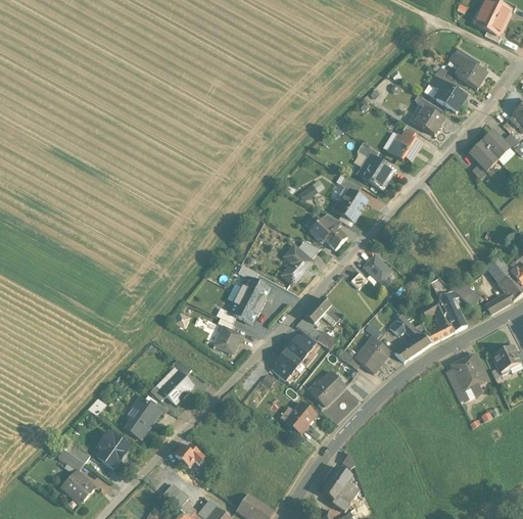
[(500,4),(490,0),(481,11),(504,22),(510,9),(500,4)]
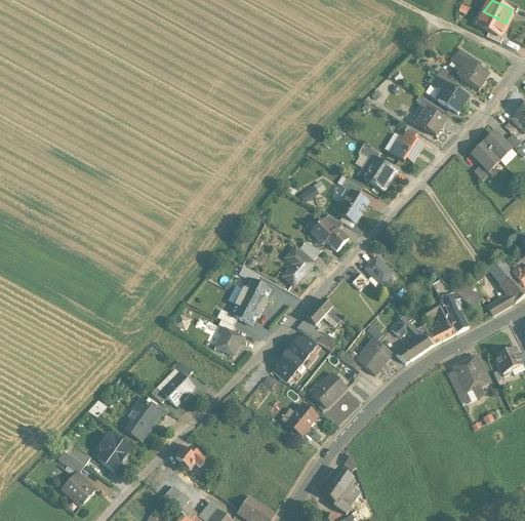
[(518,5),(507,0),(503,0),(501,4),(512,9),(515,11),(518,5)]
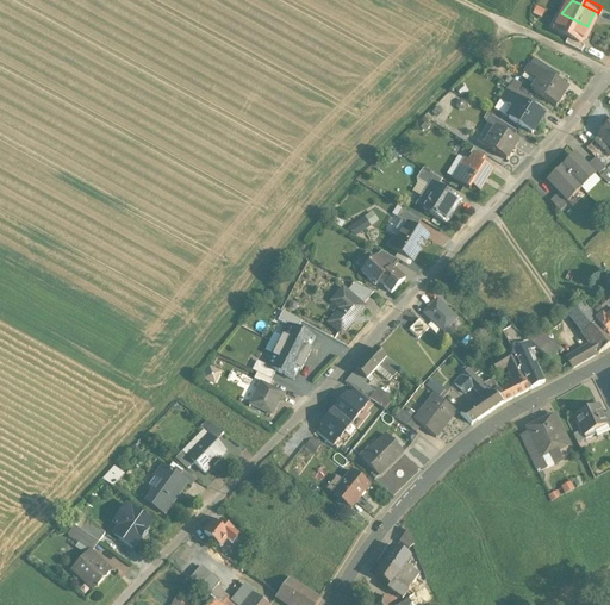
[(541,12),(543,5),(535,2),(533,10),(541,12)]
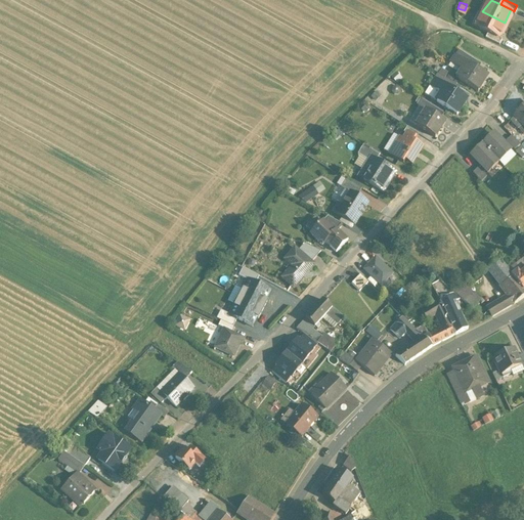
[(505,23),(482,11),(479,25),(488,30),(498,35),(505,23)]
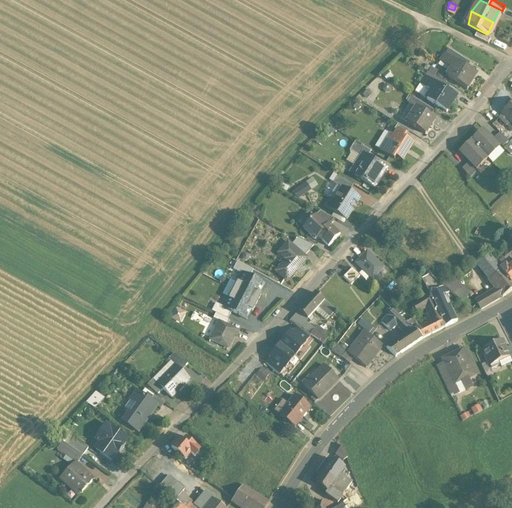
[(487,34),(477,29),(474,34),(487,41),(490,35),(487,34)]
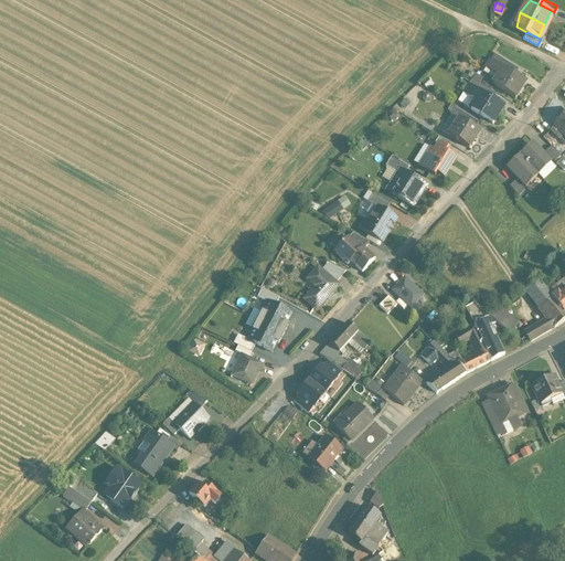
[(515,65),(494,52),(491,57),(512,71),(515,65)]
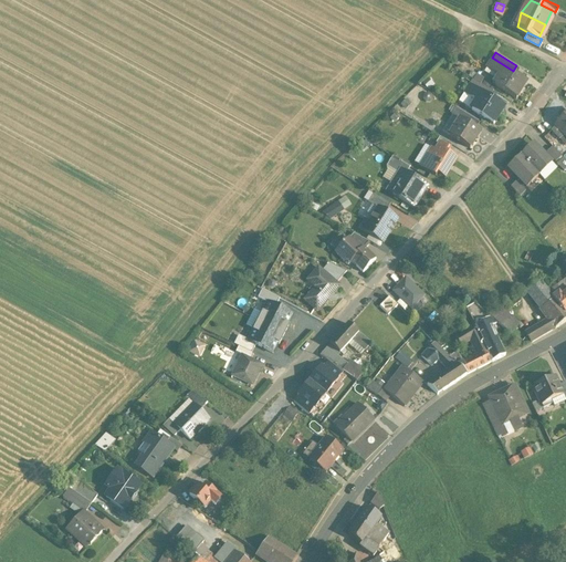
[(513,71),(492,58),(486,65),(500,74),(494,83),(516,96),(527,80),(513,71)]
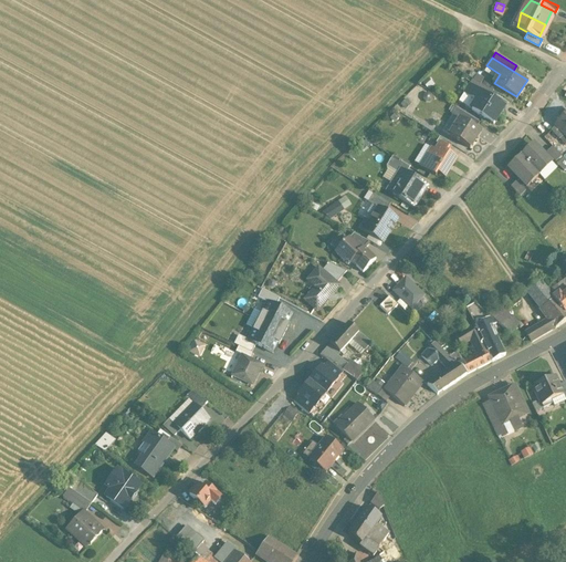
[(496,92),(473,76),(470,82),(493,97),(496,92)]
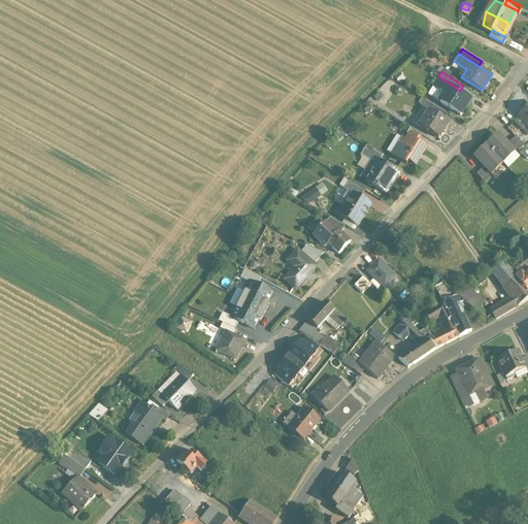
[(460,91),(438,76),(433,85),(446,92),(440,100),(460,113),(470,98),(460,91)]
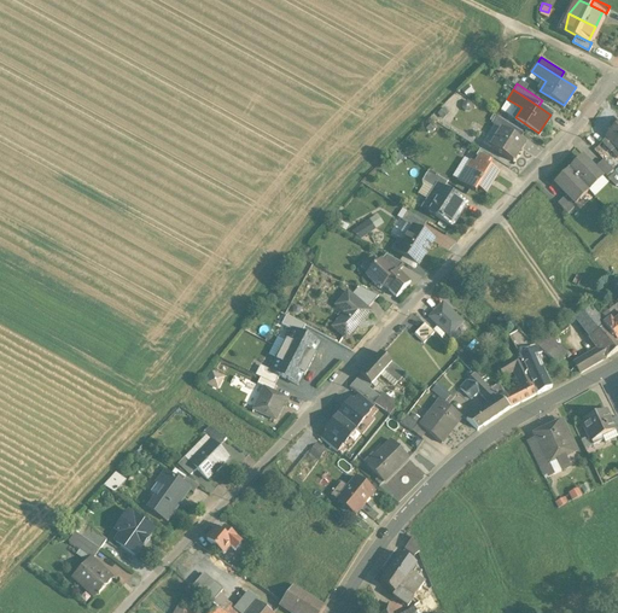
[(522,107),(507,99),(501,107),(516,117),(522,107)]
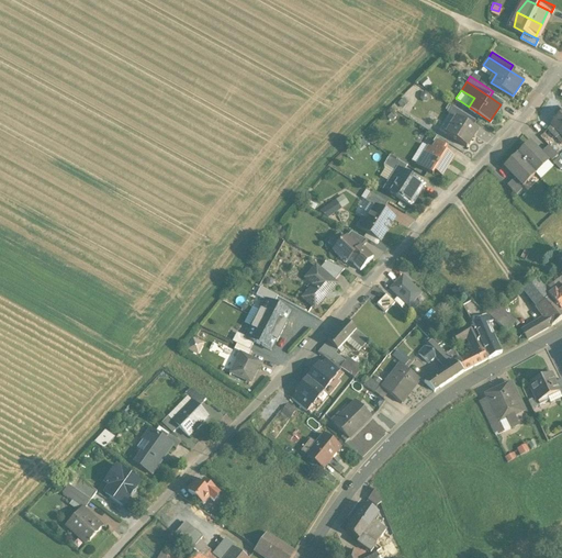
[(476,120),(451,103),(447,110),(449,111),(457,116),(457,115),(473,125),(476,120)]
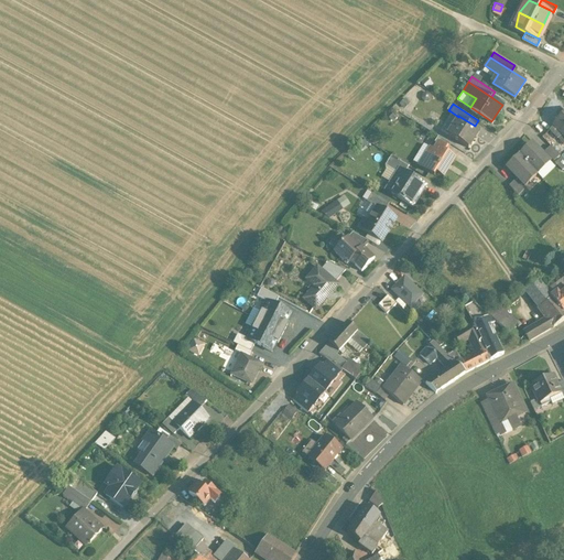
[(441,127),(447,132),(458,117),(451,111),(441,127)]
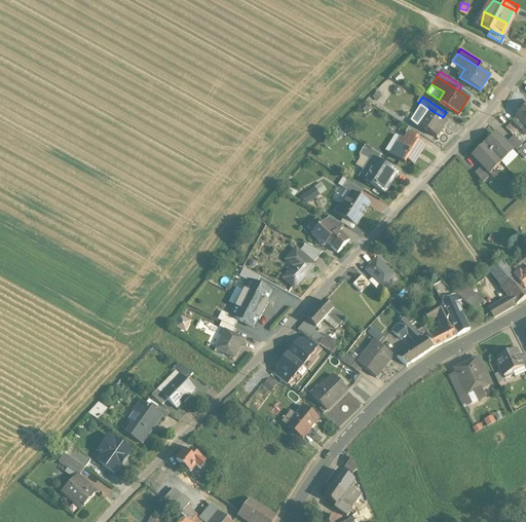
[(525,105),(517,114),(525,122),(525,124),(525,105)]
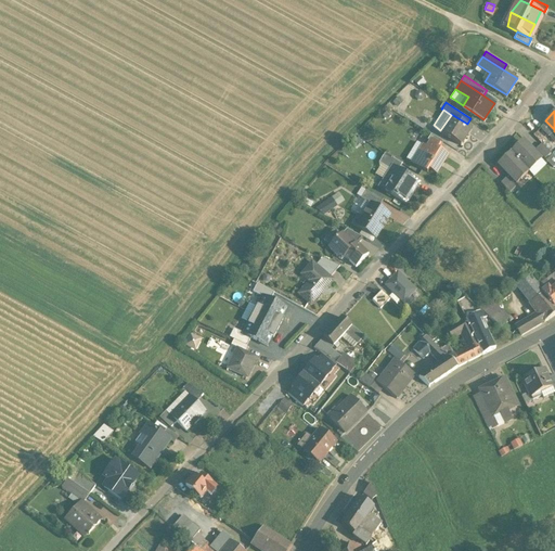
[(467,124),(451,114),(451,115),(440,130),(461,143),(472,127),(467,124)]
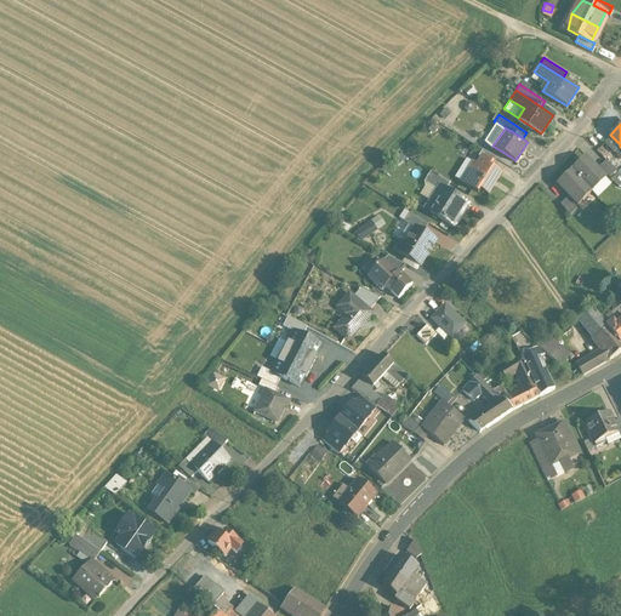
[(620,144),(610,135),(604,141),(614,150),(620,144)]
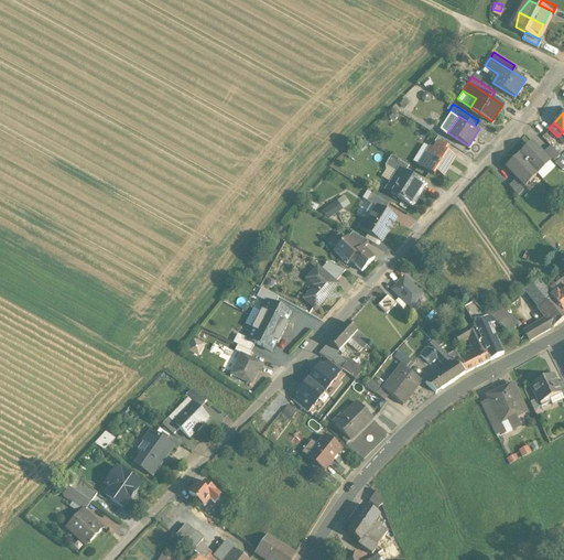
[(449,142),(437,135),(434,140),(437,142),(446,148),(449,142)]
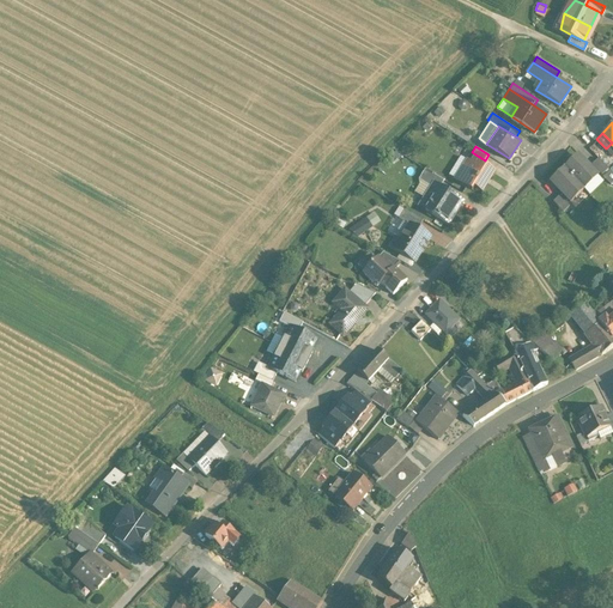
[(485,160),(475,154),(471,162),(467,158),(461,169),(466,171),(460,180),(472,188),(474,183),(481,188),(487,180),(484,177),(490,168),(483,163),(485,160)]
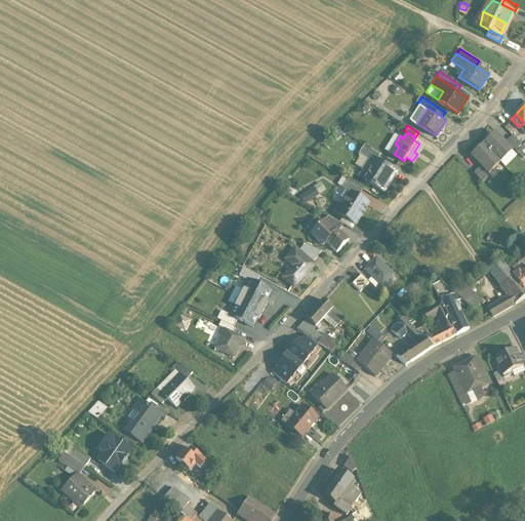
[(512,149),(495,132),(484,144),(499,160),(512,149)]
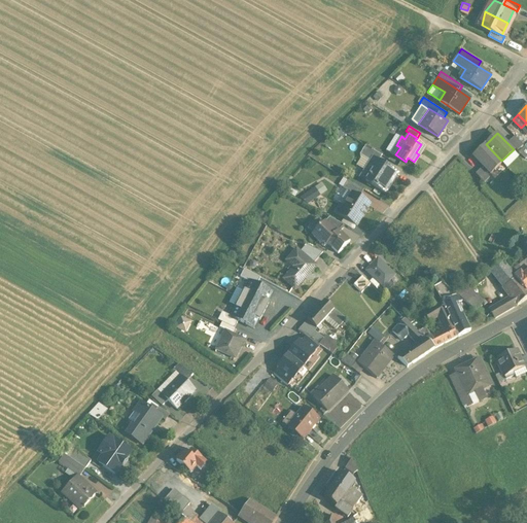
[(522,143),(514,135),(508,140),(517,148),(522,143)]
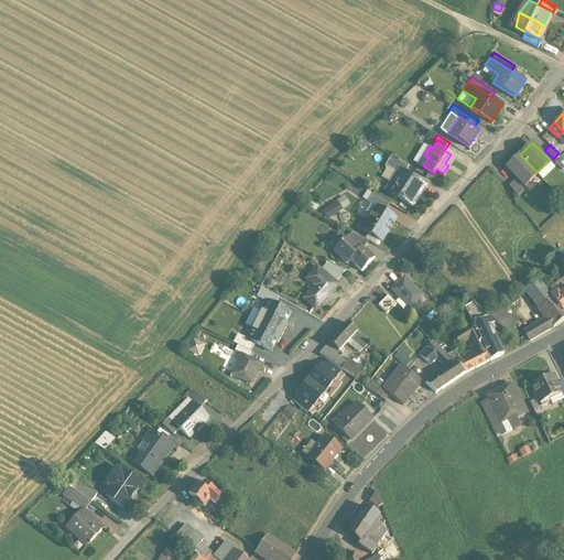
[(424,155),(418,151),(413,159),(416,161),(415,161),(423,165),(429,158),(424,155)]
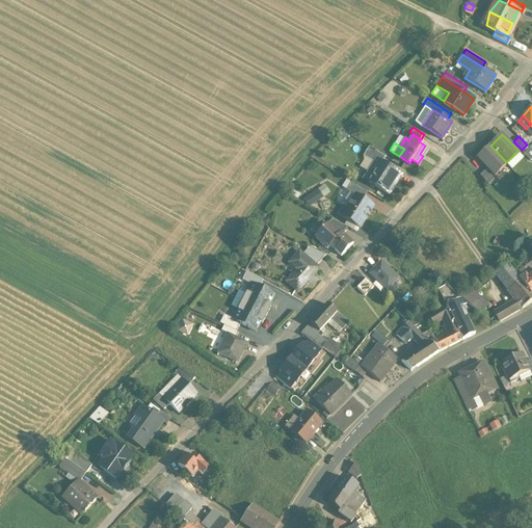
[(386,155),(369,144),(363,154),(374,161),(376,157),(381,160),(386,155)]
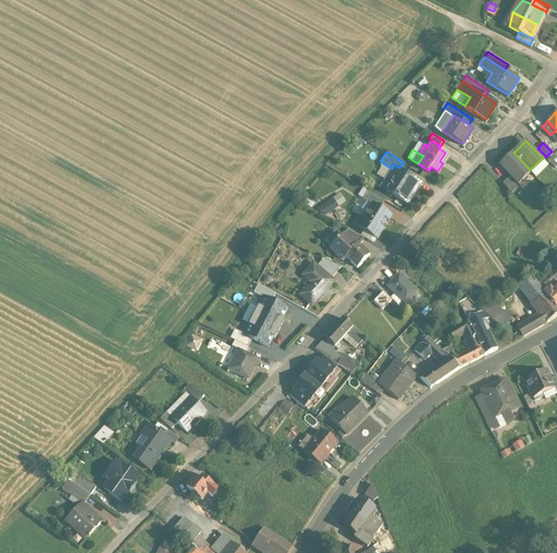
[(530,170),(514,152),(502,164),(518,182),(530,170)]
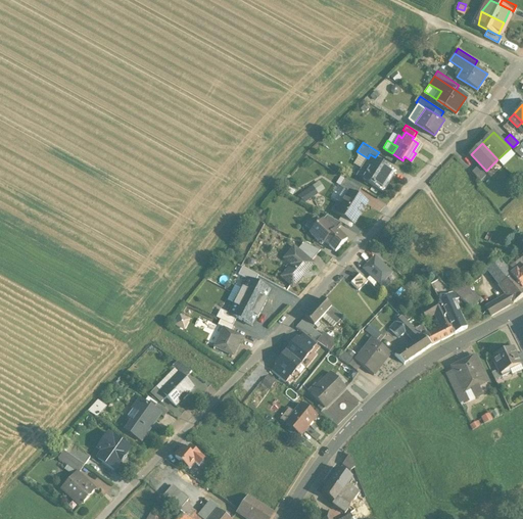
[(522,152),(522,147),(519,144),(514,149),(520,155),(522,152)]
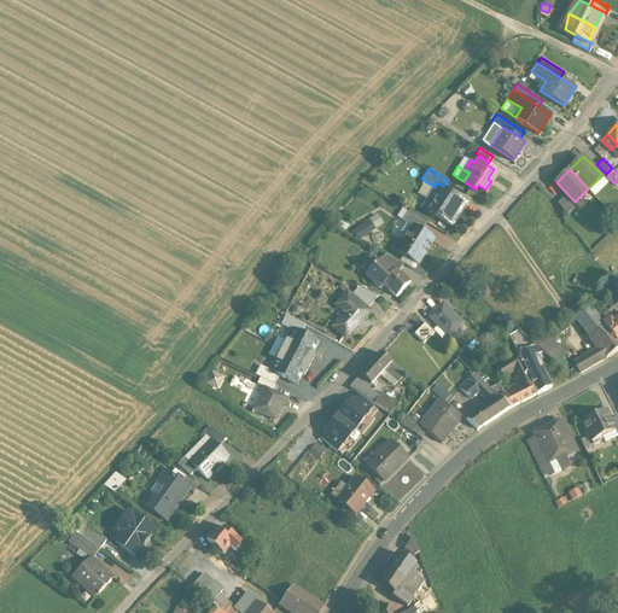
[(466,200),(443,186),(437,182),(435,187),(426,199),(432,203),(429,209),(452,223),(466,200)]
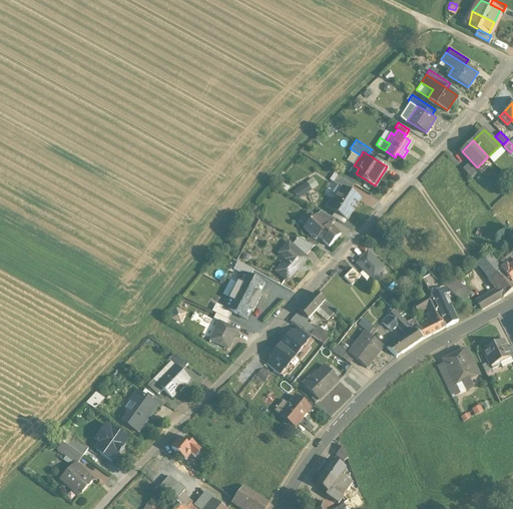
[(476,170),(468,162),(462,167),(471,175),(476,170)]
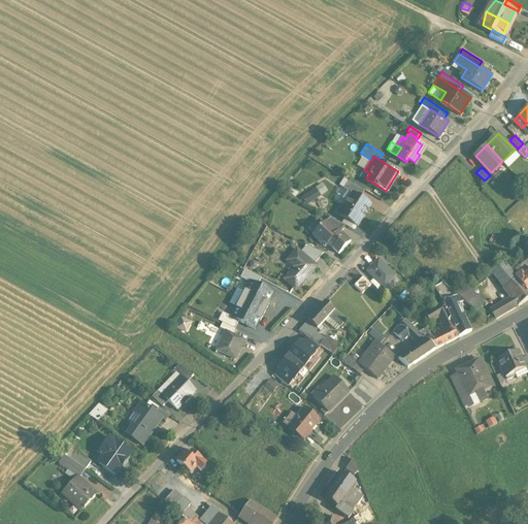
[(364,188),(349,177),(343,186),(352,192),(353,191),(359,195),(364,188)]
